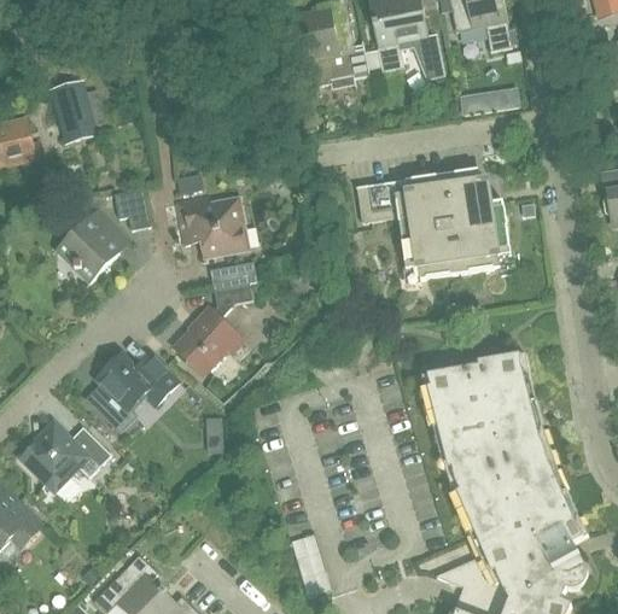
[(365,48),(355,51),(345,0),(338,0),(315,4),(316,11),(296,15),(309,86),(331,81),(331,80),(353,75),(353,79),(369,75),(365,48)]
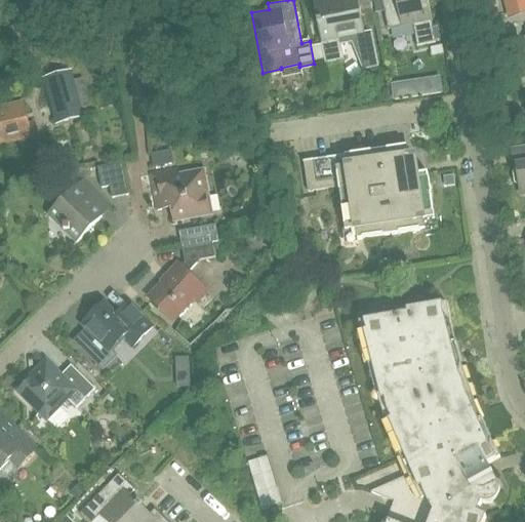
[(313,51),(323,49),(325,61),(342,57),(340,42),(352,40),(363,68),(378,65),(371,30),(364,31),(358,0),(313,0),(322,42),(312,44),(313,51)]
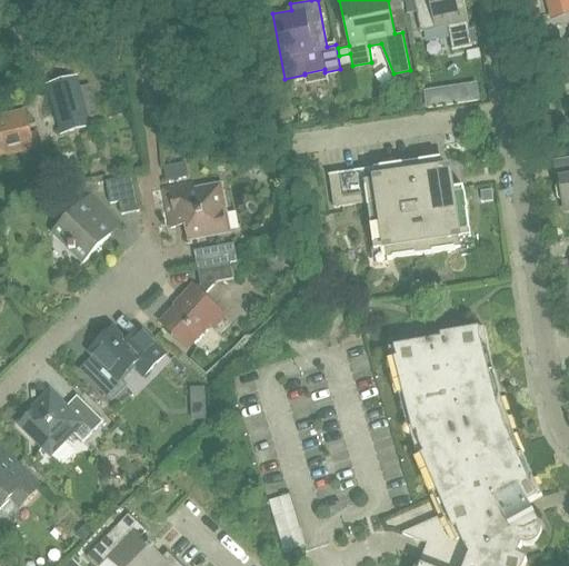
[(413,0),(416,9),(407,11),(408,20),(418,18),(420,28),(435,26),(435,27),(448,25),(452,46),(471,42),(462,0),(413,0)]
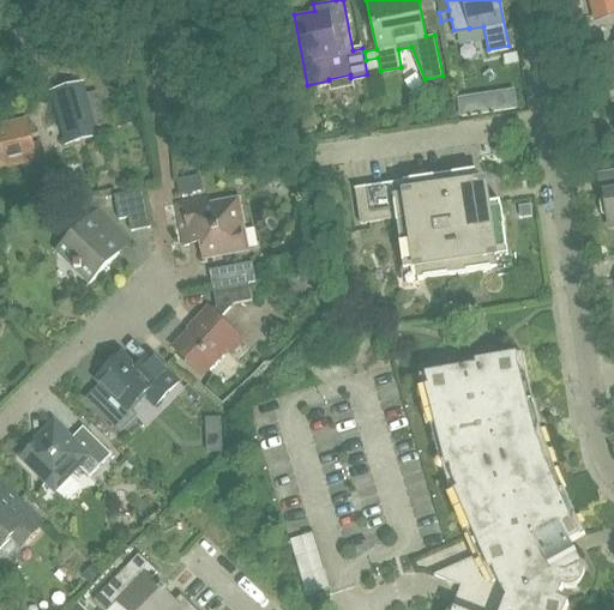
[(593,0),(596,17),(613,12),(613,0),(593,0)]
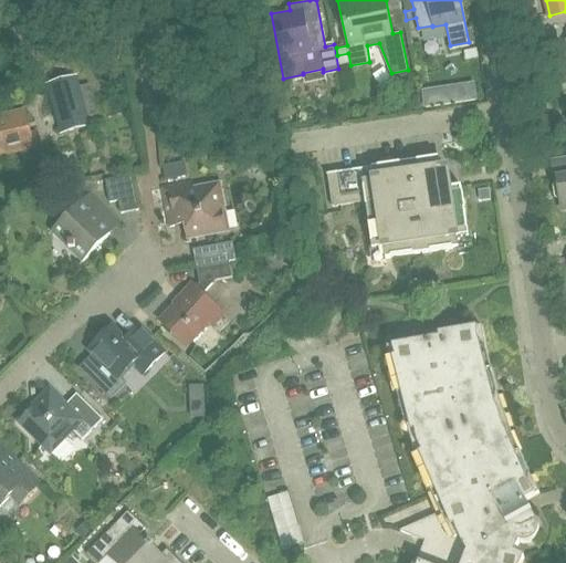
[(75,73),(70,75),(48,81),(61,128),(88,121),(75,73)]
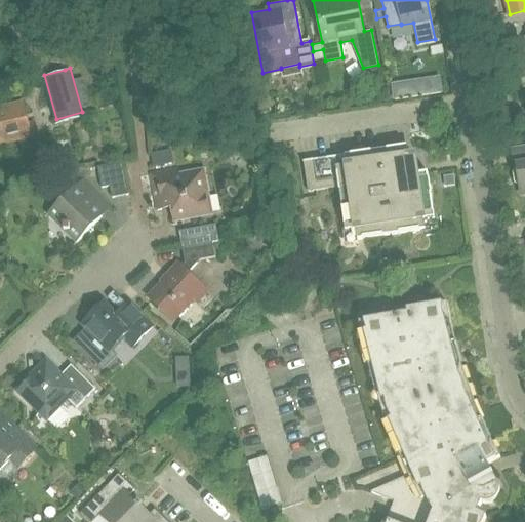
[(418,94),(415,77),(391,81),(393,98),(418,94)]
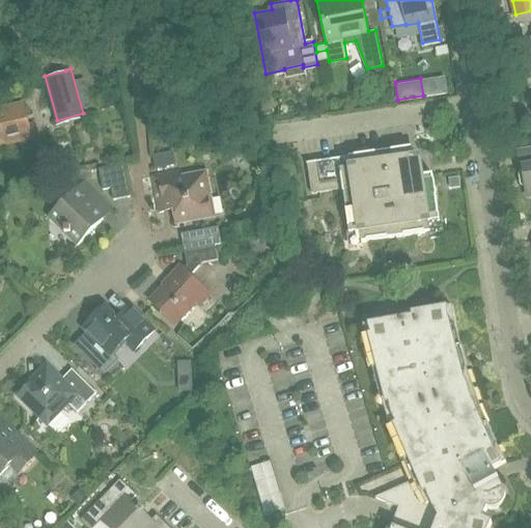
[(0,140),(19,136),(16,123),(27,121),(23,100),(0,105),(0,140)]
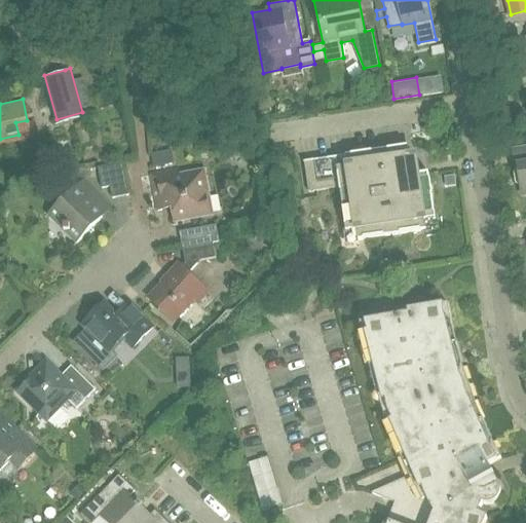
[(435,215),(428,171),(417,172),(415,153),(408,154),(407,144),(303,159),(307,189),(339,185),(345,228),(357,227),(358,237),(425,227),(424,217),(435,215)]
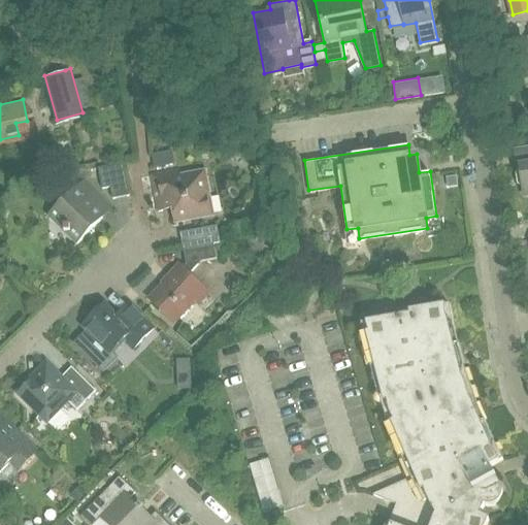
[(123,162),(99,167),(102,186),(111,185),(113,196),(129,193),(123,162)]
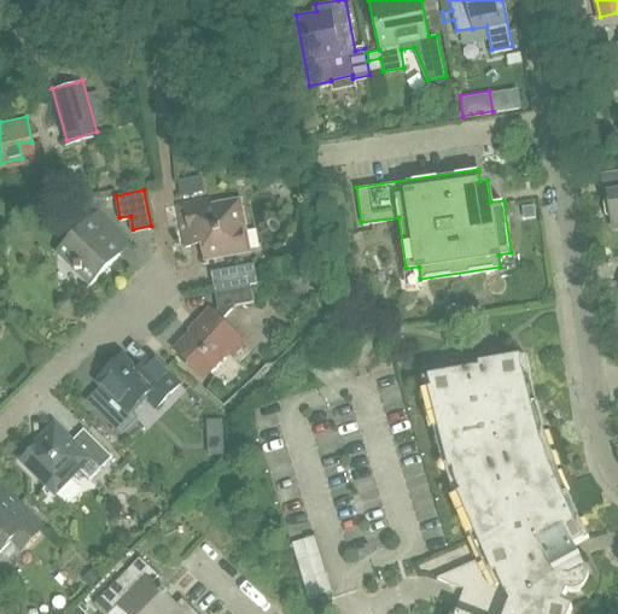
[(617,223),(617,189),(608,191),(608,194),(604,199),(606,211),(612,216),(613,226),(617,223)]
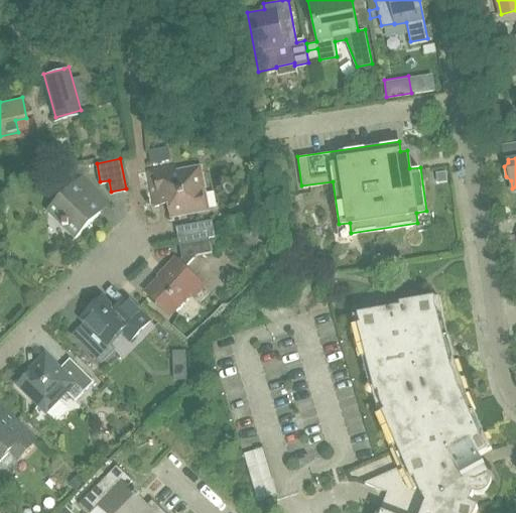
[(169,202),(171,215),(208,208),(200,165),(174,169),(173,164),(147,169),(154,205),(169,202)]
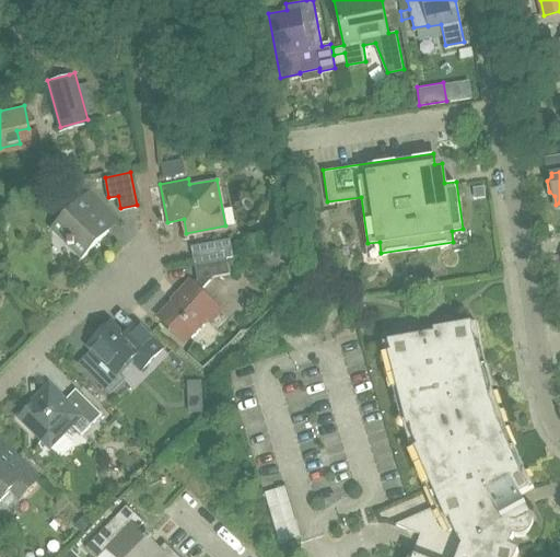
[(62,213),(50,227),(81,257),(94,244),(100,245),(100,239),(112,227),(95,211),(104,202),(89,187),(69,208),(62,208),(62,213)]
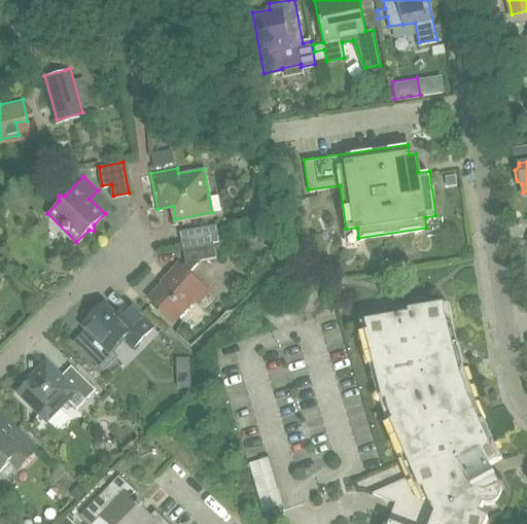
[(179,231),(182,247),(213,242),(217,241),(214,224),(179,231)]
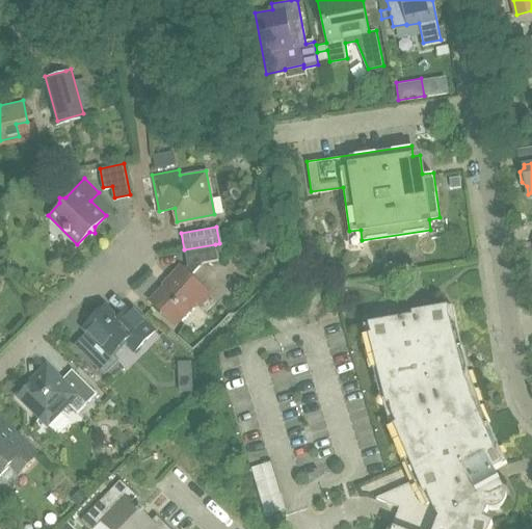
[(176,322),(195,301),(200,306),(212,293),(207,289),(206,290),(189,274),(202,261),(217,258),(215,244),(184,249),(187,264),(184,268),(181,265),(150,298),(176,322)]
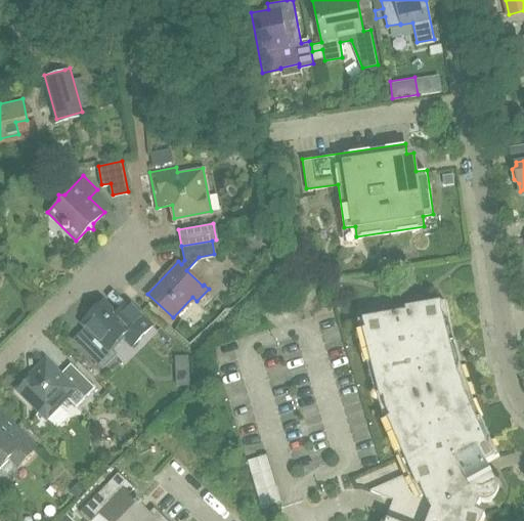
[(132,344),(148,327),(129,306),(119,316),(103,300),(82,321),(110,348),(123,335),(132,344)]
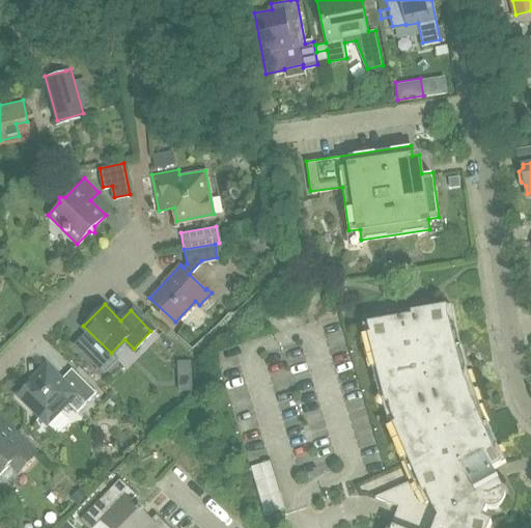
[(504,489),(499,479),(493,467),(504,460),(500,452),(470,386),(452,316),(451,304),(411,311),(412,314),(363,323),(365,331),(386,411),(415,477),(379,495),(401,506),(390,527),(486,527),(492,520),(482,516),(486,505),(490,506),(494,506),(497,505),(501,502),(503,499),(505,494),(504,489)]
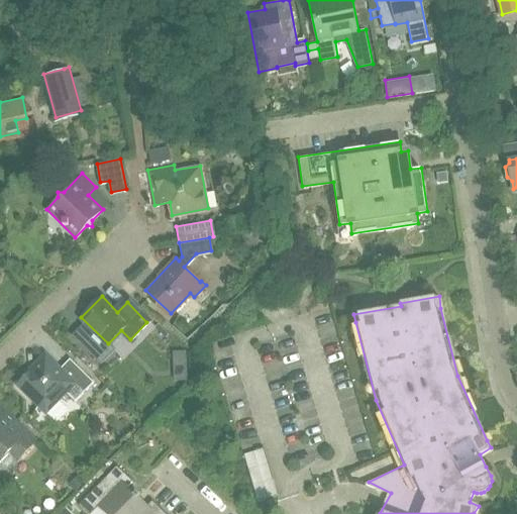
[(173,349),(174,362),(187,361),(186,348),(173,349)]
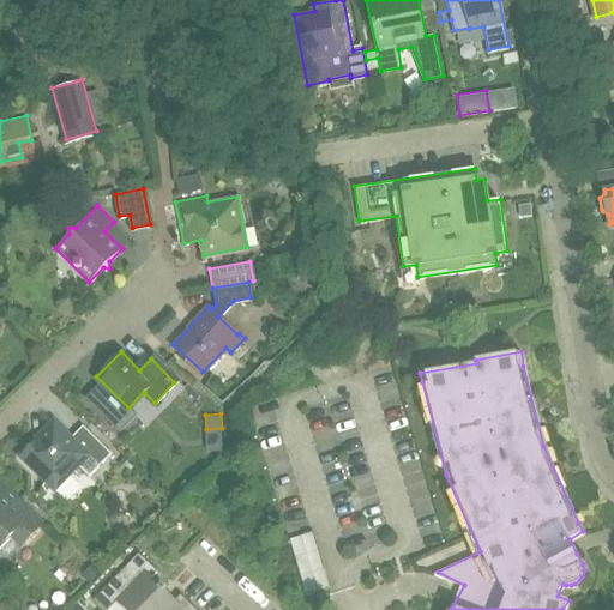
[(83,424),(71,436),(54,420),(19,453),(54,488),(78,463),(89,473),(110,452),(83,424)]
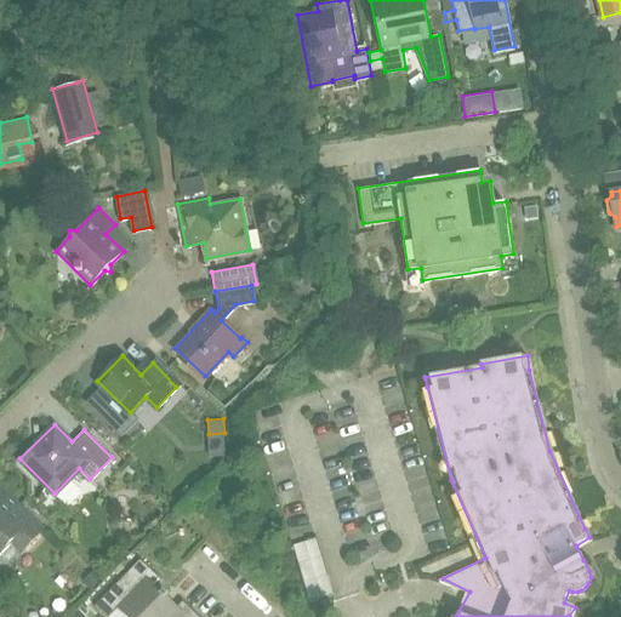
[(44,529),(18,503),(0,484),(0,553),(12,541),(22,550),(44,529)]
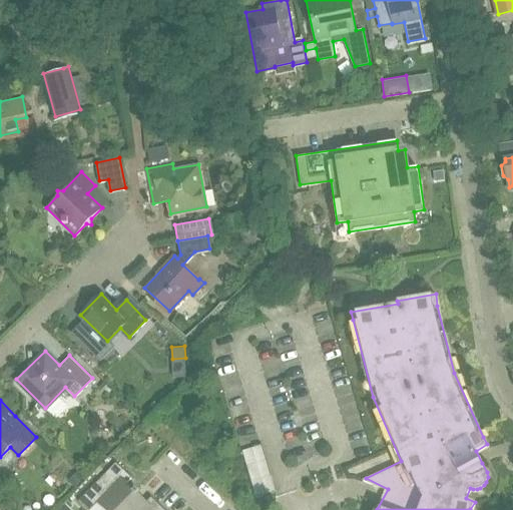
[(255,495),(263,493),(276,489),(262,443),(241,449),(255,495)]
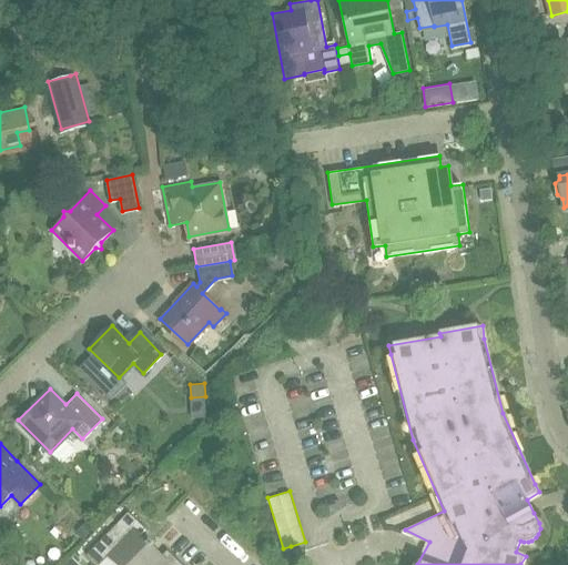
[(107,554),(117,564),(129,564),(151,543),(140,532),(145,527),(128,511),(87,553),(98,564),(107,554)]
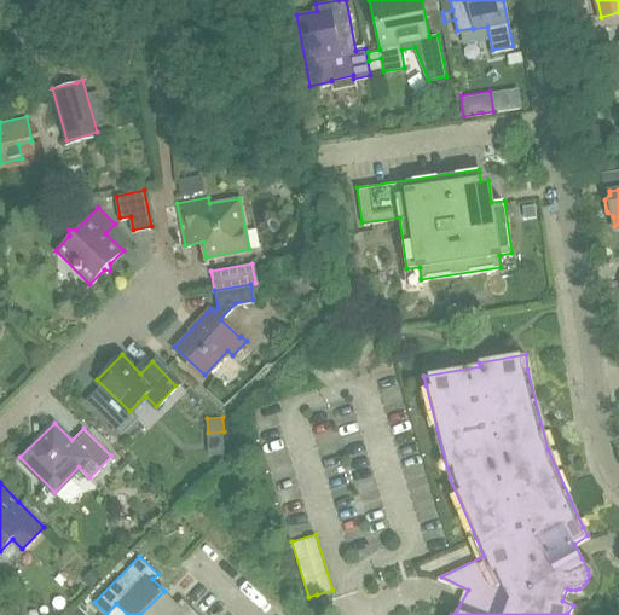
[(94,564),(82,578),(90,585),(103,573),(94,564)]
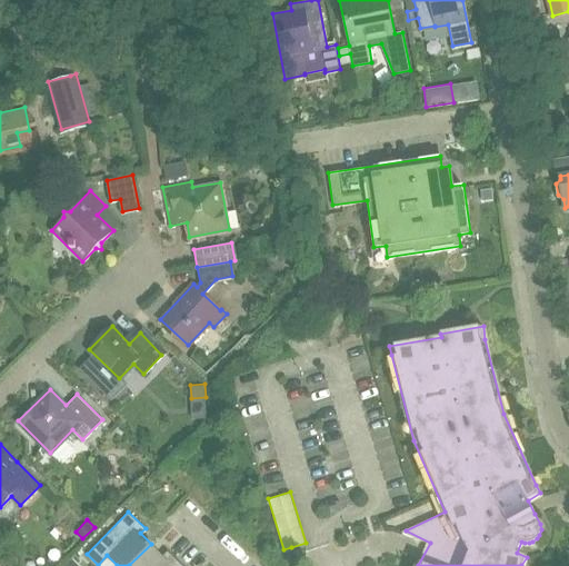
[(183,565),(185,565),(167,549),(162,555),(151,544),(129,565),(183,565)]
